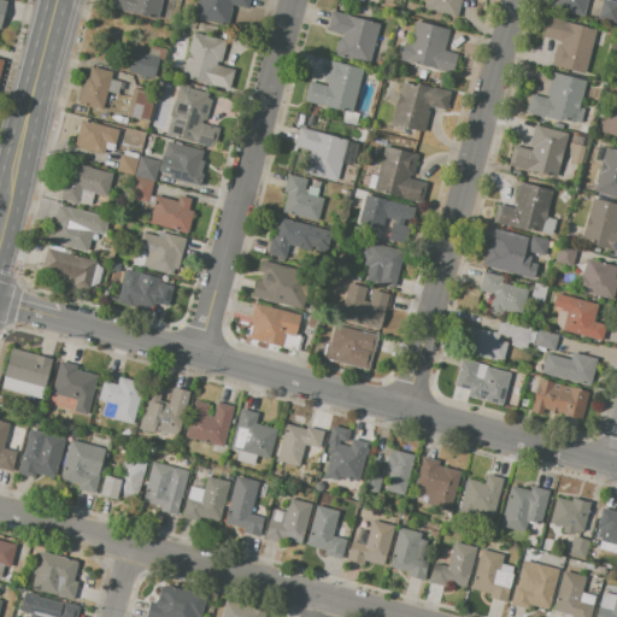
[(160,0),(156,18),(109,6),(110,0),(160,0)]
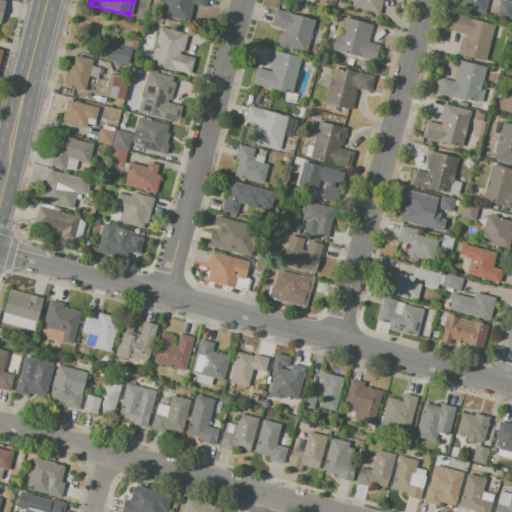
[(163,0),(205,0),(204,7),(191,4),(188,17),(183,16),(181,21),(160,15),(163,0)]
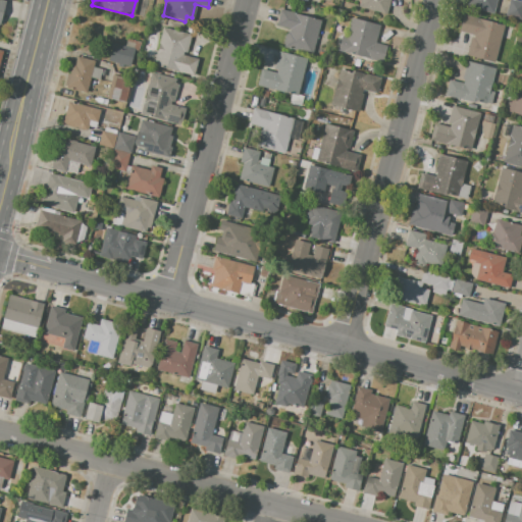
[(359,0),(389,0),(386,14),(358,7),(359,0)]
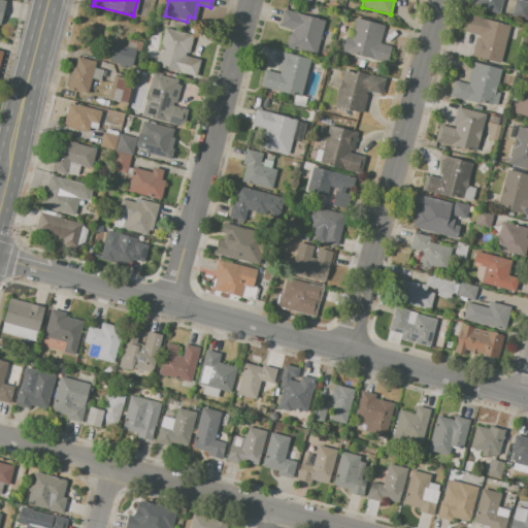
[(502,0),(499,14),(471,6),(472,0),(502,0)]
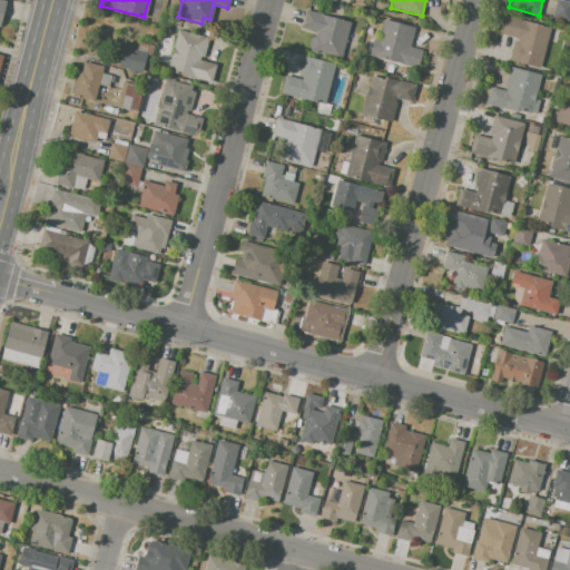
[(554,0),(562,0),(569,1),(569,19),(569,23),(550,18),(554,0)]
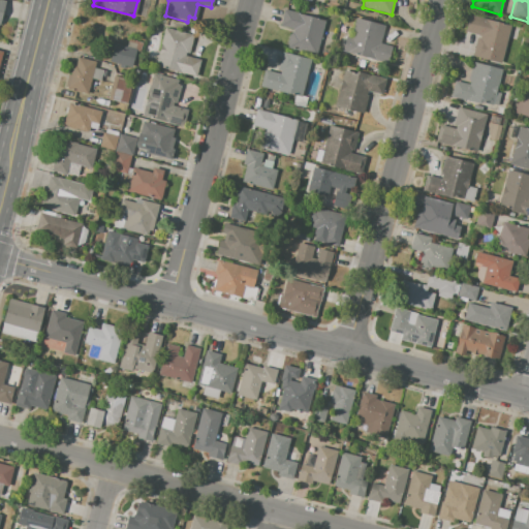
[(284,9),(325,21),(316,55),(286,47),(287,44),(286,44),(289,34),(290,34),(291,31),(292,32),(293,29),(279,25),(284,9)]
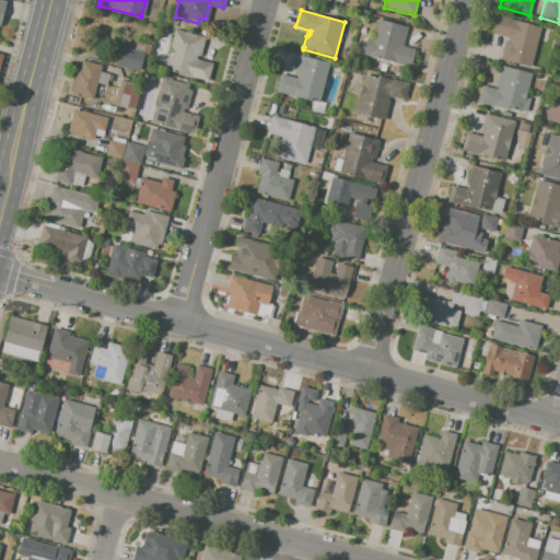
[(498,15),(539,26),(528,68),(496,59),(501,39),(504,41),(505,36),(493,33),(498,15)]
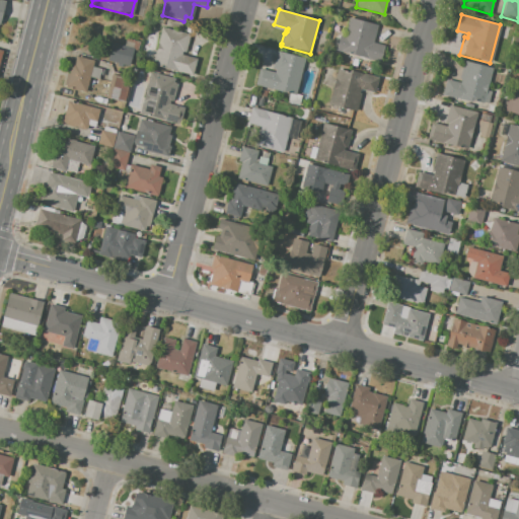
[(349,17),(378,24),(373,43),(384,45),(380,61),(336,50),(340,34),(345,35),(349,17)]
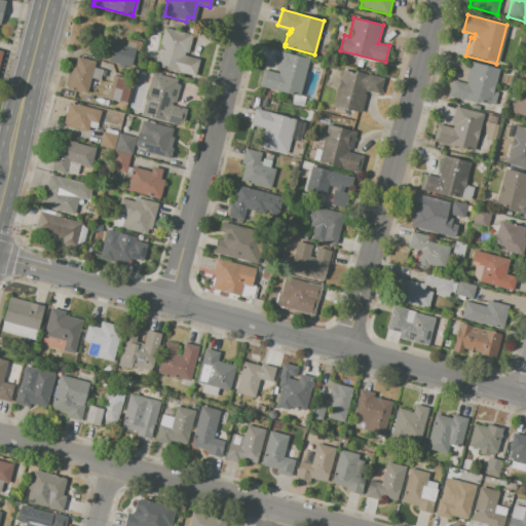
[(163,28),(192,35),(188,53),(184,52),(183,55),(198,60),(194,76),(154,66),(163,28)]
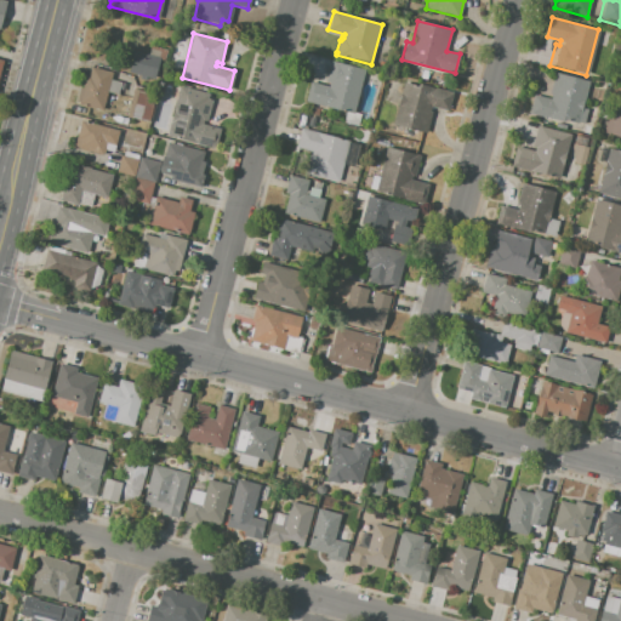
[(130,50),(148,55),(151,45),(167,50),(164,61),(159,60),(154,80),(129,73),(131,63),(127,62),(130,50)]
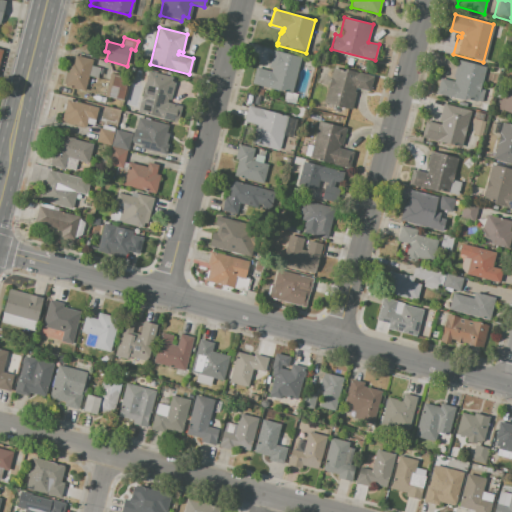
[(273,51),(300,57),(292,93),(252,84),(255,68),(271,72),(272,69),(269,68),(273,51)]
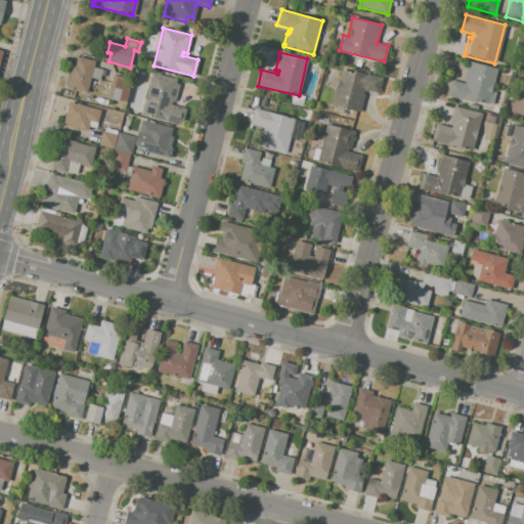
[(72,63),(75,64),(77,56),(94,60),(87,92),(66,88),(67,85),(64,84),(67,74),(69,74),(72,63)]
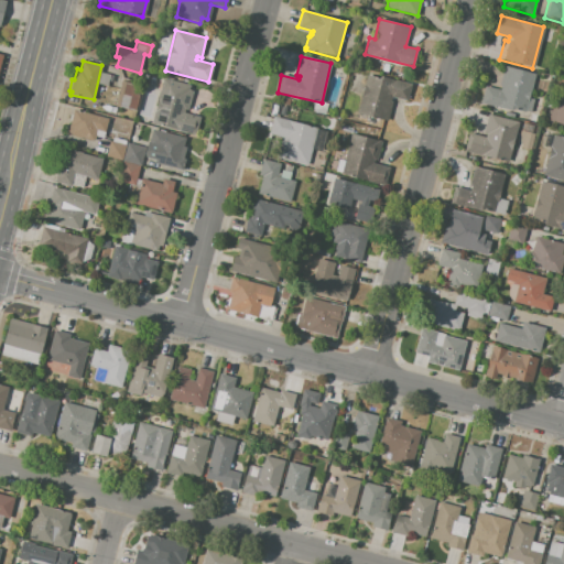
[(382,62),(390,64),(389,72),(380,69),(382,62)]
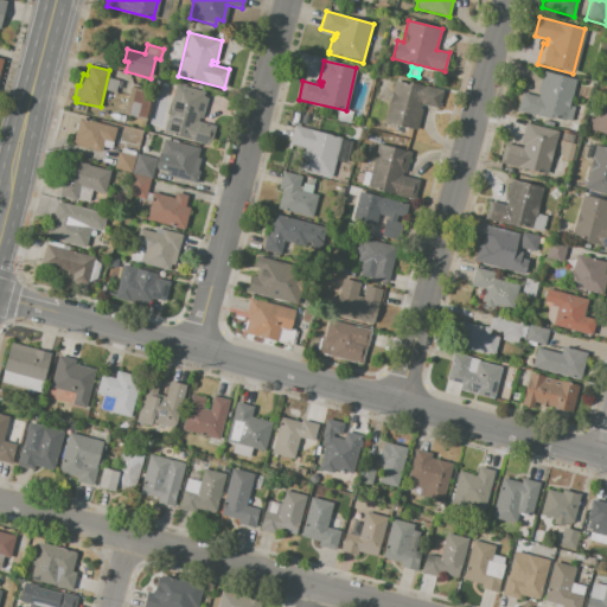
[(543,71),(575,80),(569,106),(574,107),(570,121),(566,120),(566,121),(550,117),(550,120),(517,112),(522,94),(538,97),(540,93),(537,93),(543,71)]
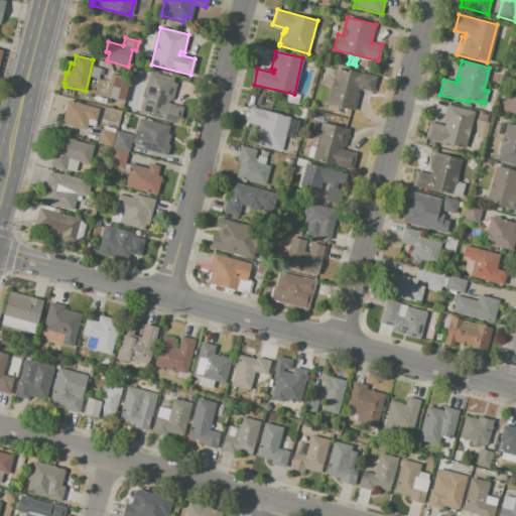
[(335,70),(349,73),(350,71),(375,77),(371,93),(358,89),(357,93),(359,93),(354,112),(327,105),(335,70)]
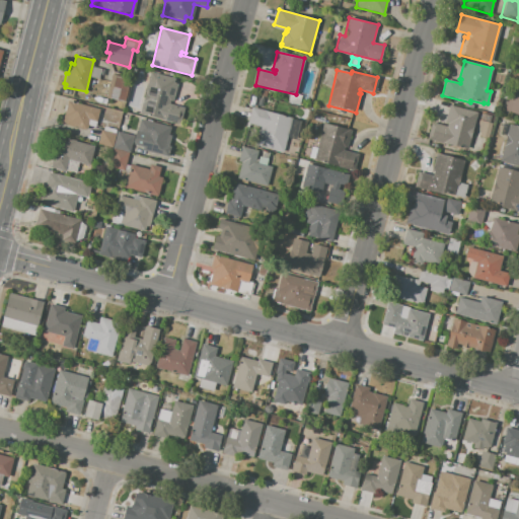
[(150,72),(179,79),(173,101),(169,100),(168,103),(183,107),(180,120),(179,124),(139,114),(150,72)]
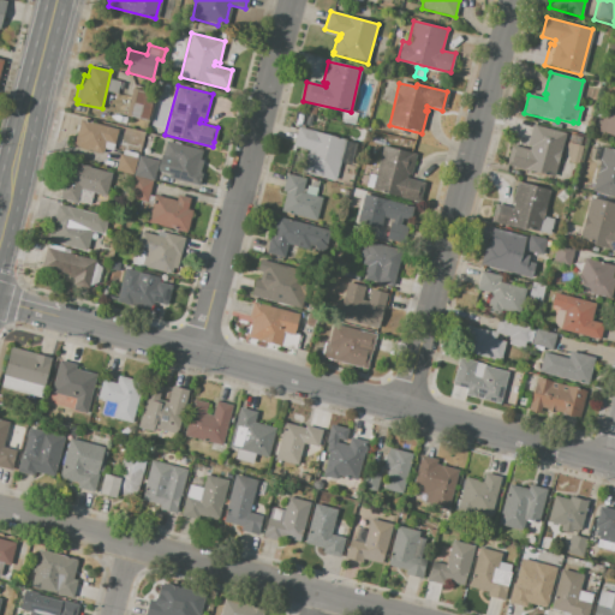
[(132,88),(154,94),(147,121),(125,115),(132,88)]
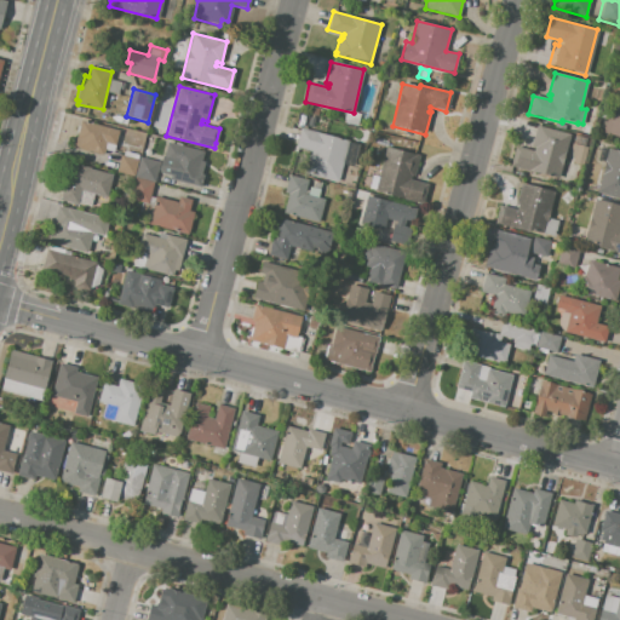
[(619,90),(619,138),(603,135),(608,109),(615,112),(619,90)]
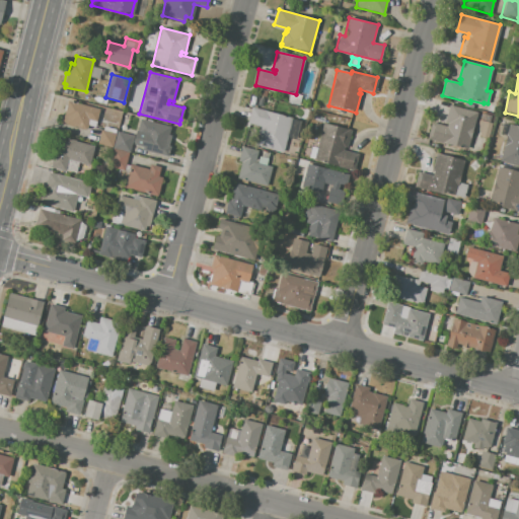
[(68,102),(99,110),(95,128),(87,126),(86,130),(67,125),(67,124),(63,123),(68,102)]
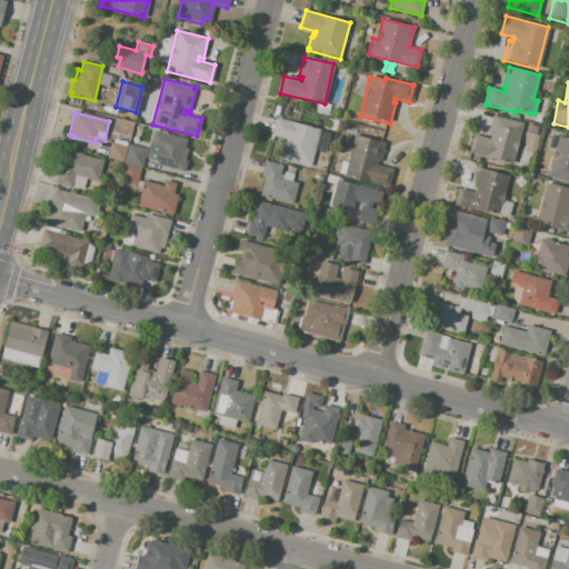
[(492,116),(522,123),(511,165),(468,153),(473,135),(490,139),(490,136),(487,135),(492,116)]
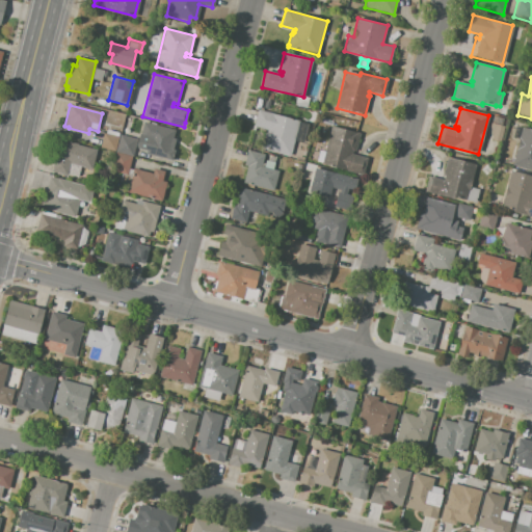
[(259,110),(298,121),(289,157),(261,150),(266,130),(254,127),(259,110)]
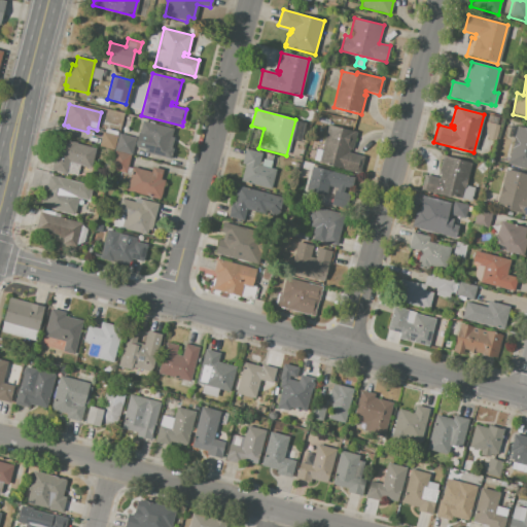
[(489,115),(498,117),(496,125),(499,126),(495,140),(483,136),(489,115)]
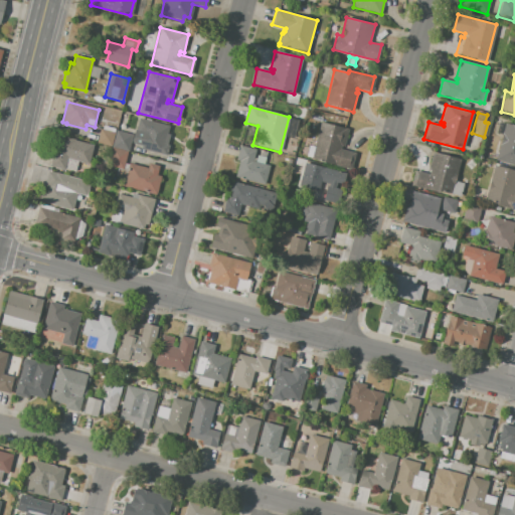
[(139,119),(169,127),(167,134),(171,135),(166,155),(140,148),(144,135),(136,133),(139,119)]
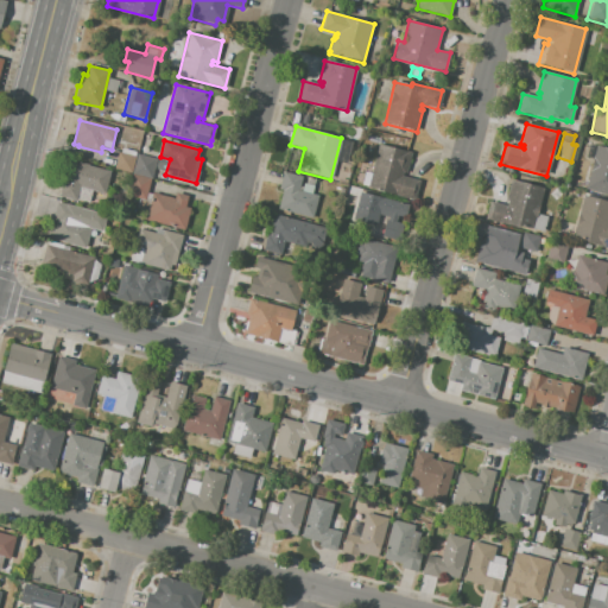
[(378,144),(411,152),(406,173),(403,172),(401,176),(419,181),(415,201),(367,189),(367,187),(361,184),(365,172),(371,173),(378,144)]
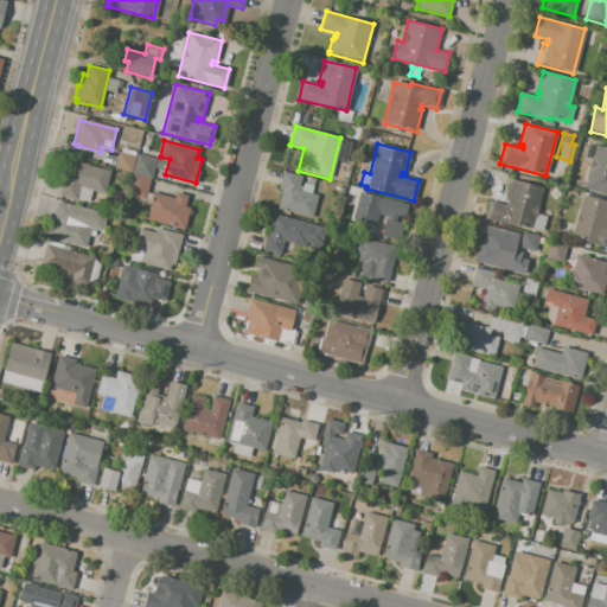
[(593,146),(606,148),(606,196),(582,190),(593,146)]
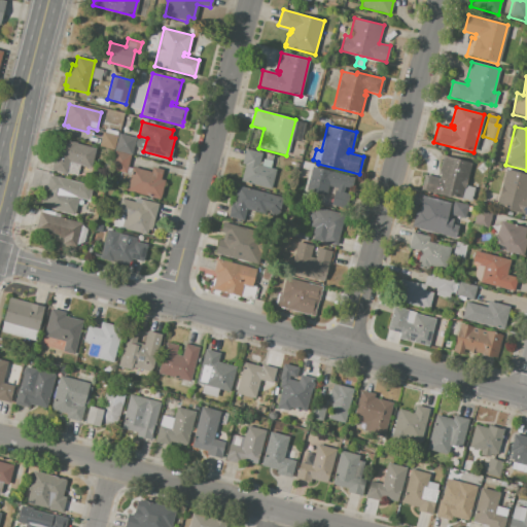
[(102,132),(117,136),(114,150),(99,146),(102,132)]
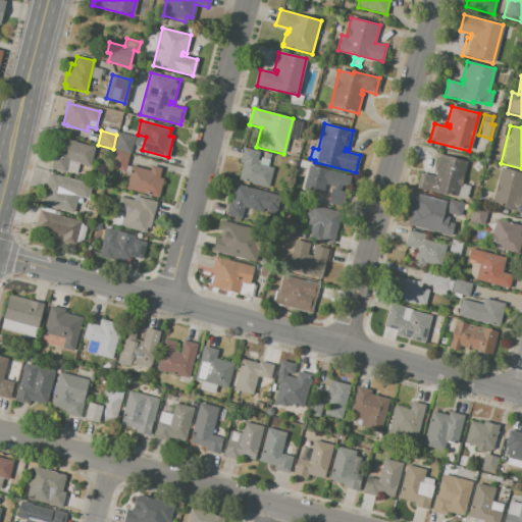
[(118,135),(114,149),(131,153),(135,139),(118,135)]
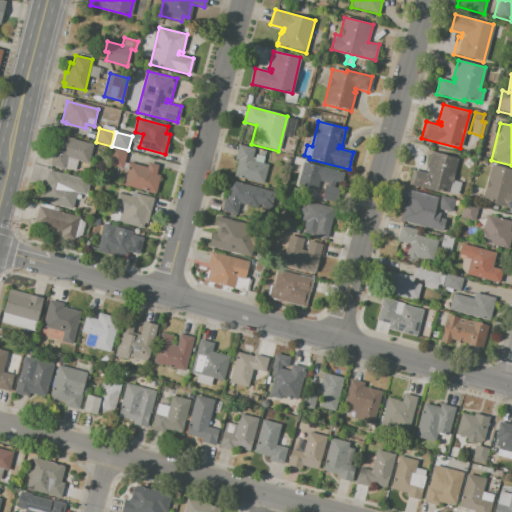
[(59,135),(93,144),(88,163),(78,161),(75,170),(65,167),(64,169),(51,166),(59,135)]
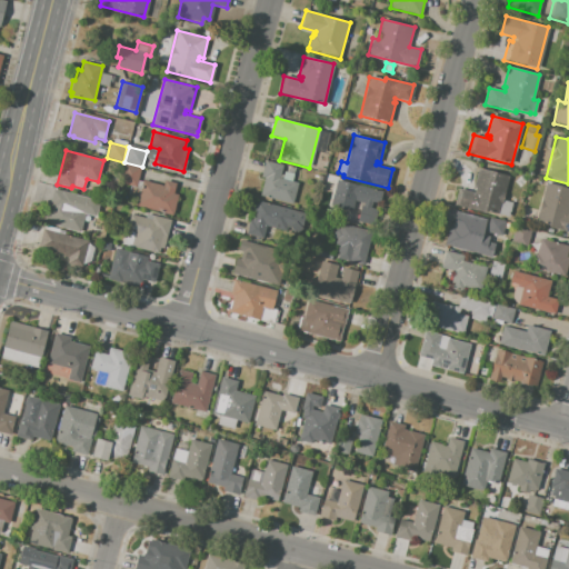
[(265,161),(282,166),(279,179),(297,183),(292,205),(260,197),(265,179),(261,178),(265,161)]
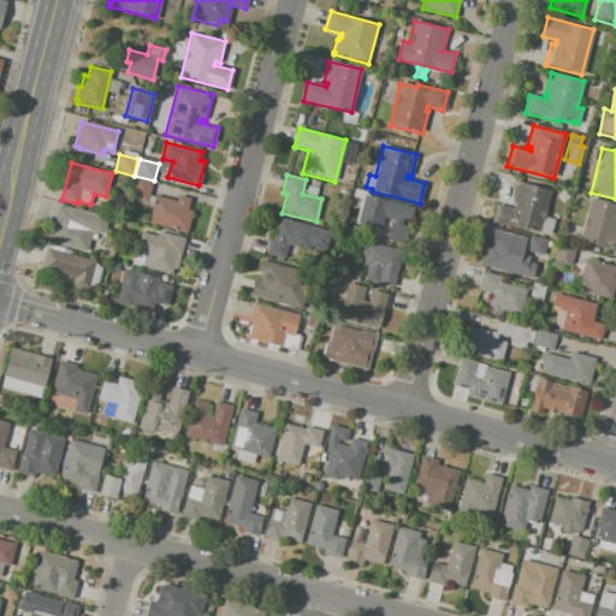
[(130,199),(135,178),(154,183),(148,203),(130,199)]
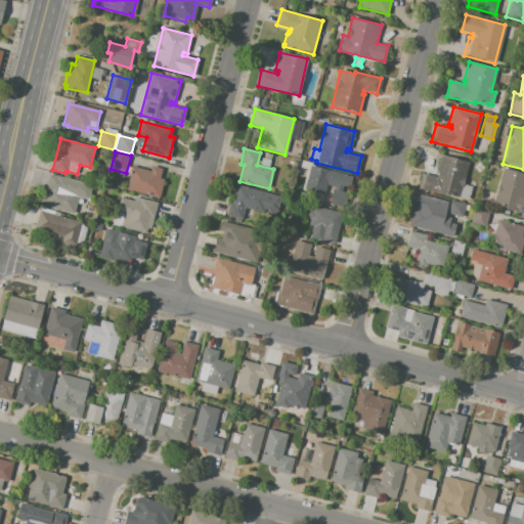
[(437,174),(436,173),(440,155),(469,162),(460,198),(447,194),(447,197),(419,189),(423,174),(437,177),(437,174)]
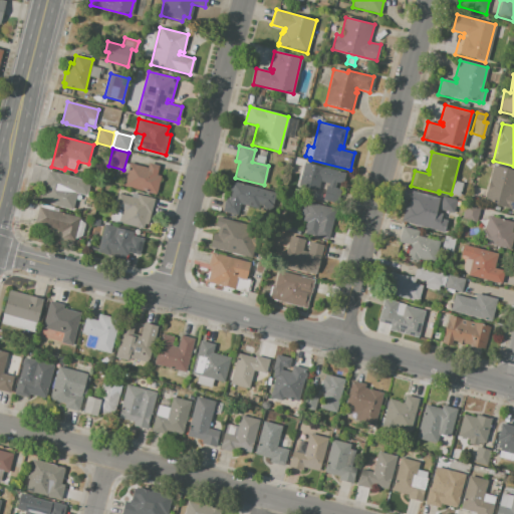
[(130,164),(147,169),(149,163),(159,166),(156,176),(160,177),(155,195),(123,187),(130,164)]
